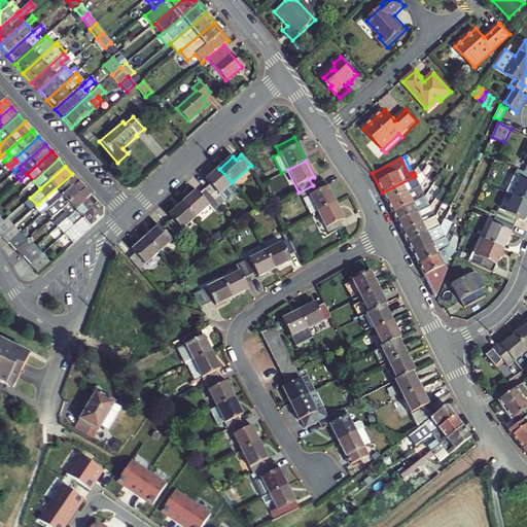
[(232,182),(219,169),(206,181),(209,184),(204,189),(218,205),(237,188),(232,182)]
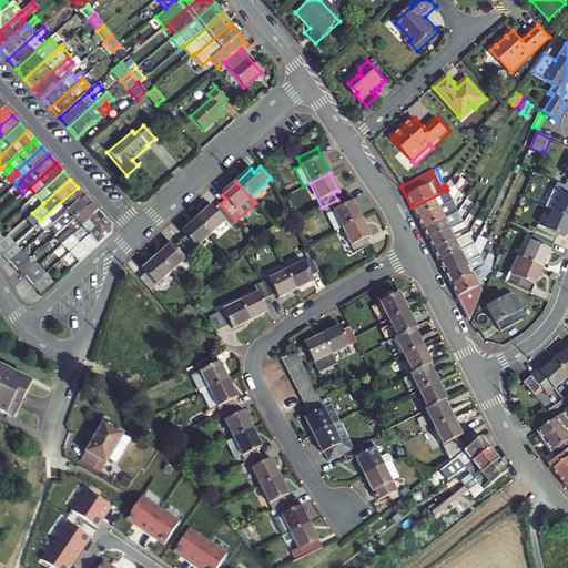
[(567,186),(566,185),(557,182),(554,190),(561,193),(560,195),(553,192),(546,208),(554,211),(567,217),(567,186)]
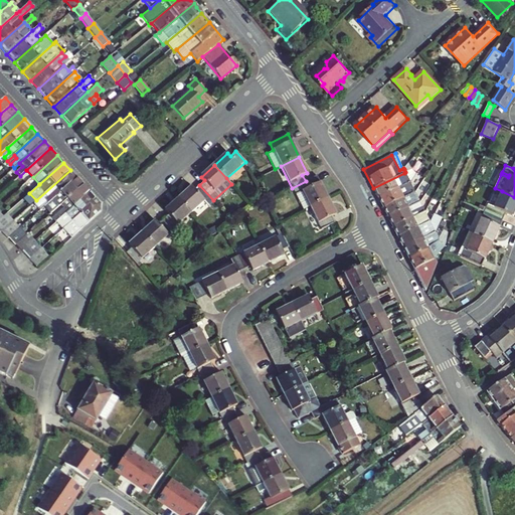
[(415,174),(411,169),(405,172),(404,173),(409,183),(415,174)]
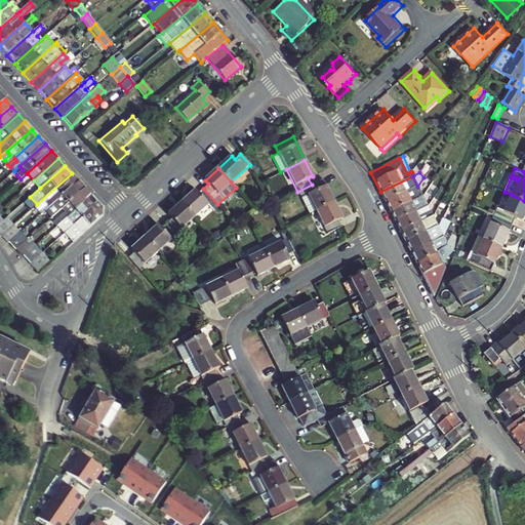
[(34,207),(40,214),(45,210),(78,180),(72,173),(37,204),(34,207)]
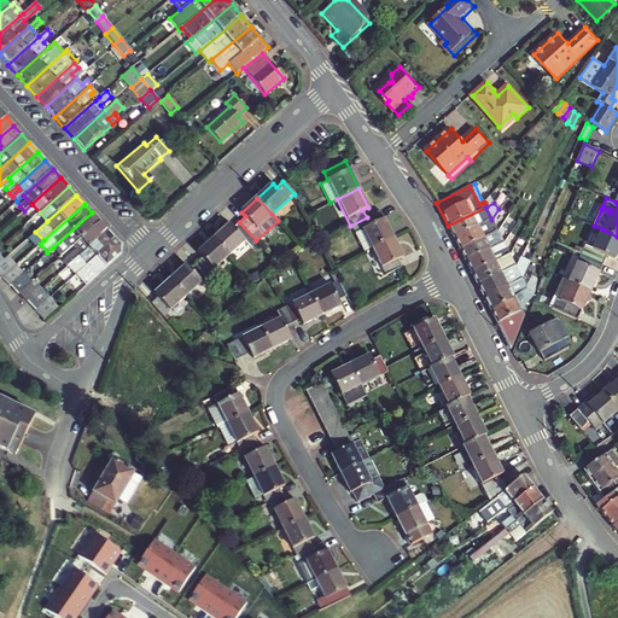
[(485,208),(448,226),(454,238),(491,220),(485,208)]
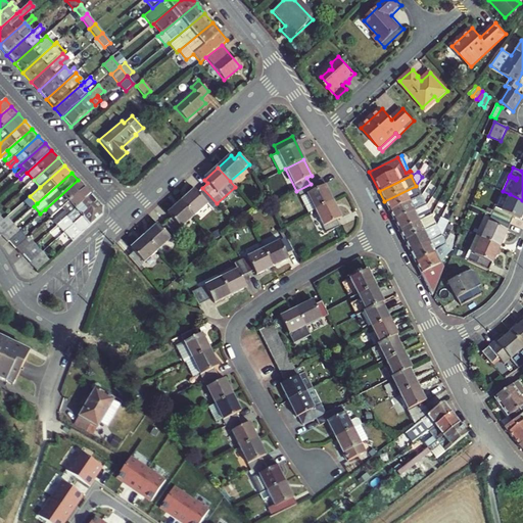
[(332,201),(321,179),(311,184),(296,191),(308,214),(315,210),(332,201)]
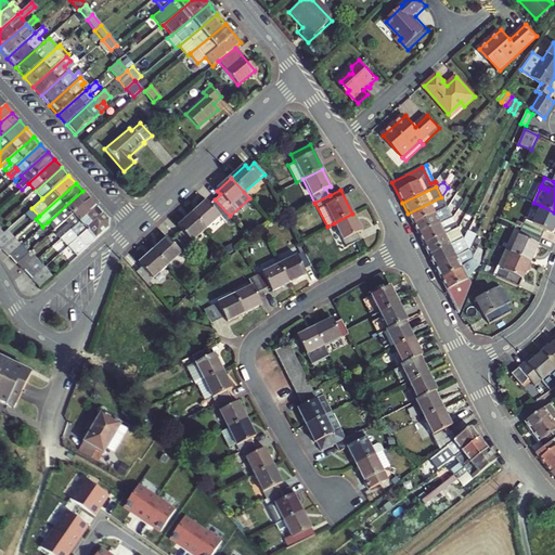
[(48,222),(54,231),(65,221),(90,199),(82,191),(48,222)]
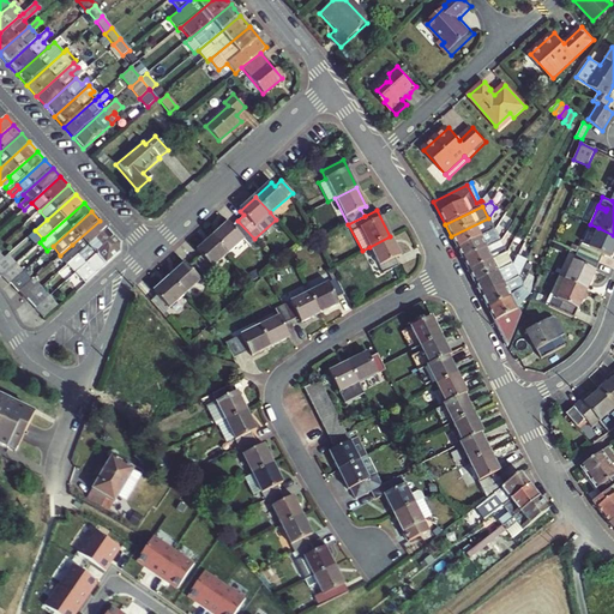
[(488,218),(451,236),(457,248),(494,229),(488,218)]
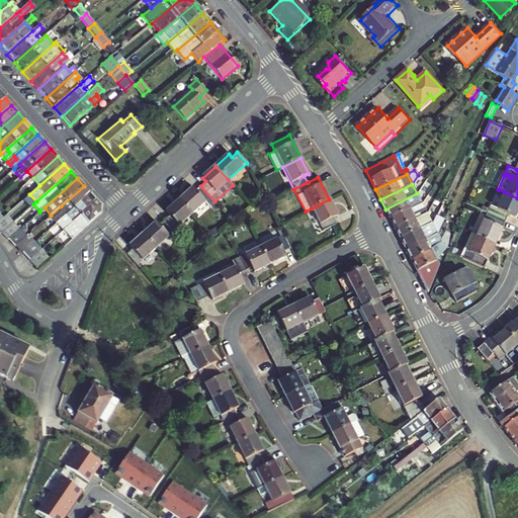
[(57,223),(90,193),(84,186),(61,206),(64,209),(53,220),(56,224),(57,223)]
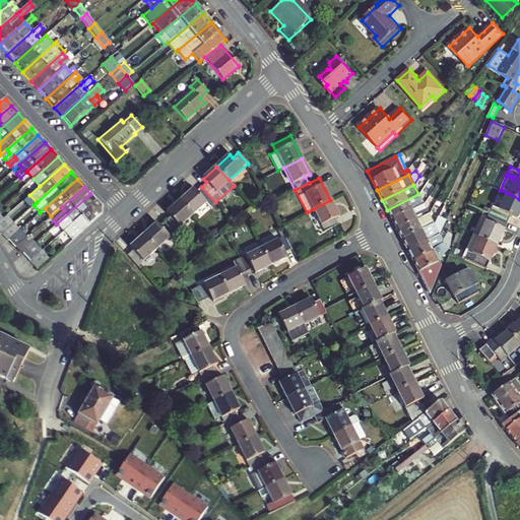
[(215,202),(201,187),(196,192),(192,188),(179,200),(192,214),(206,202),(210,207),(215,202)]
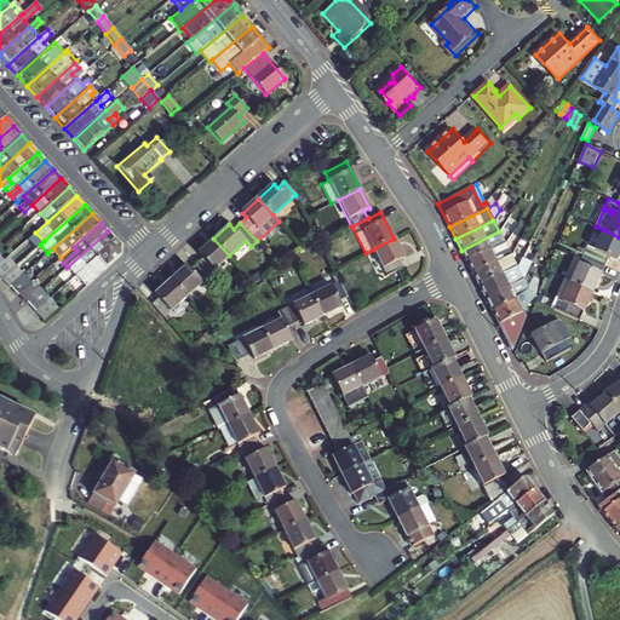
[(619,252),(619,237),(604,230),(596,250),(587,246),(584,254),(604,264),(608,256),(616,259),(619,252)]
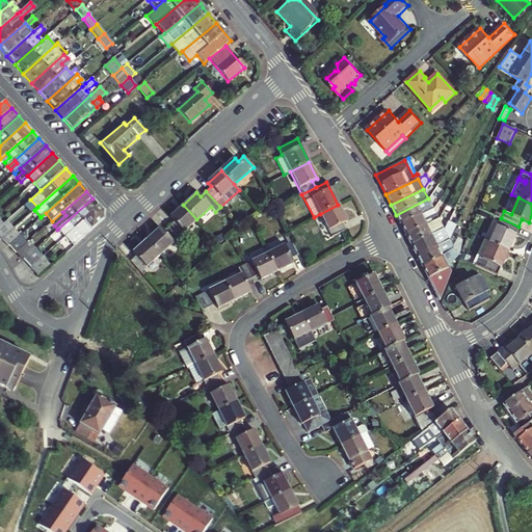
[(58,229),(64,237),(100,206),(92,198),(58,229)]
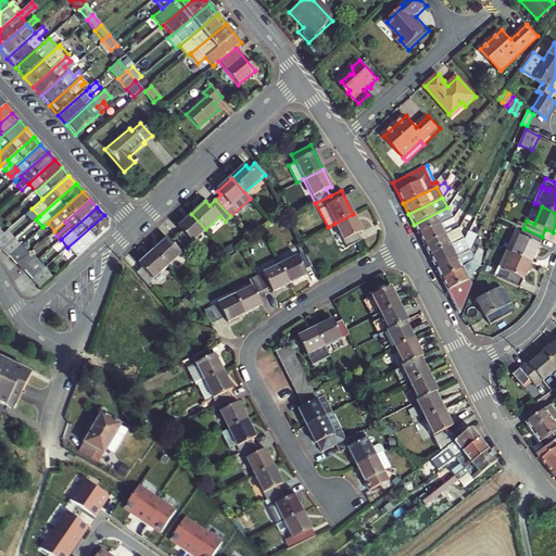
[(447,207),(414,225),(419,236),(453,218),(447,207)]
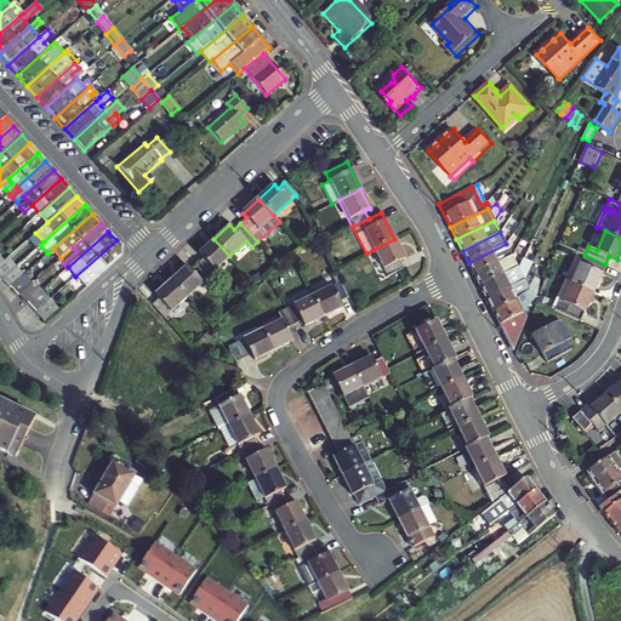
[(28,240),(36,249),(40,245),(44,241),(35,233),(28,240)]
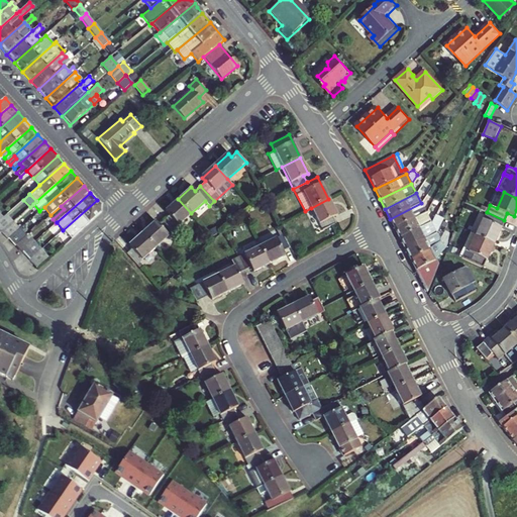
[(191,213),(178,199),(165,211),(169,215),(164,220),(174,231),(179,226),(178,225),(191,213)]
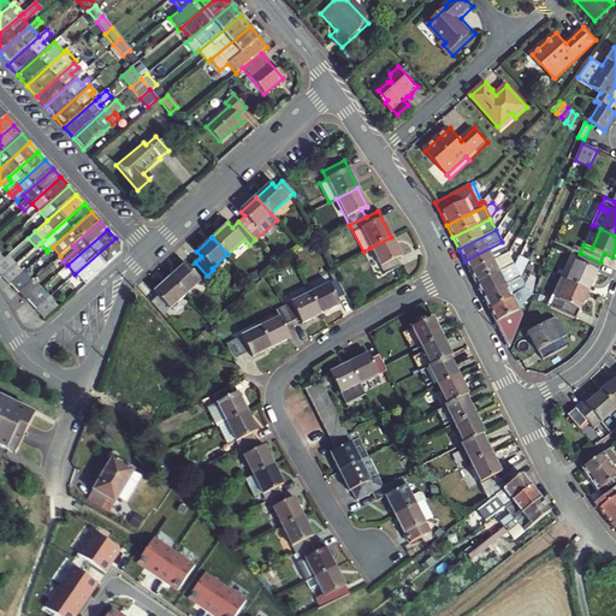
[(401,256),(391,237),(371,248),(384,274),(400,267),(396,259),(401,256)]
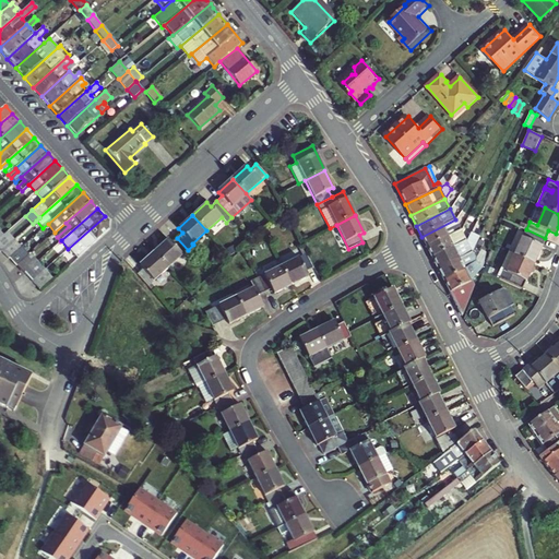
[(105,216),(68,249),(78,259),(109,230),(109,222),(105,216)]
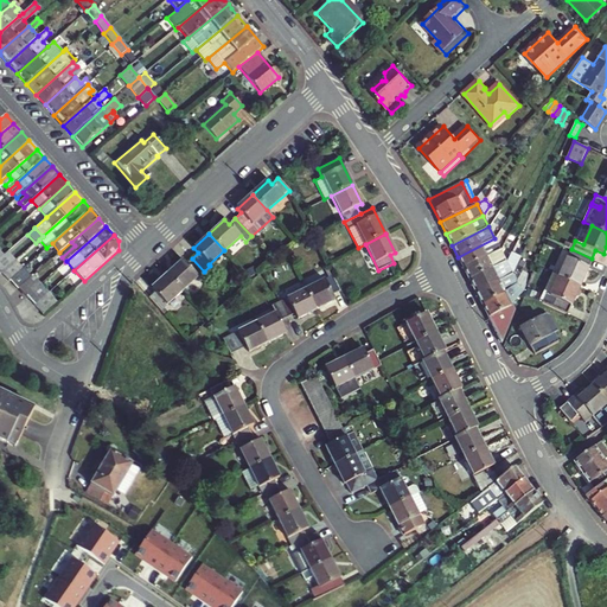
[(494,238),(458,257),(462,268),(499,250),(494,238)]
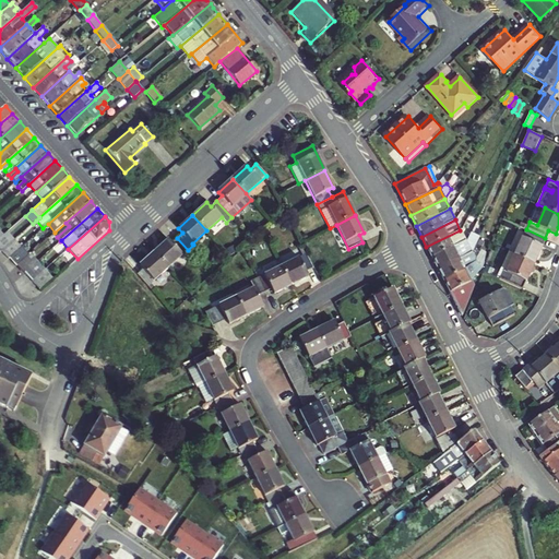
[(545,238),(526,229),(523,237),(515,254),(534,263),(545,238)]
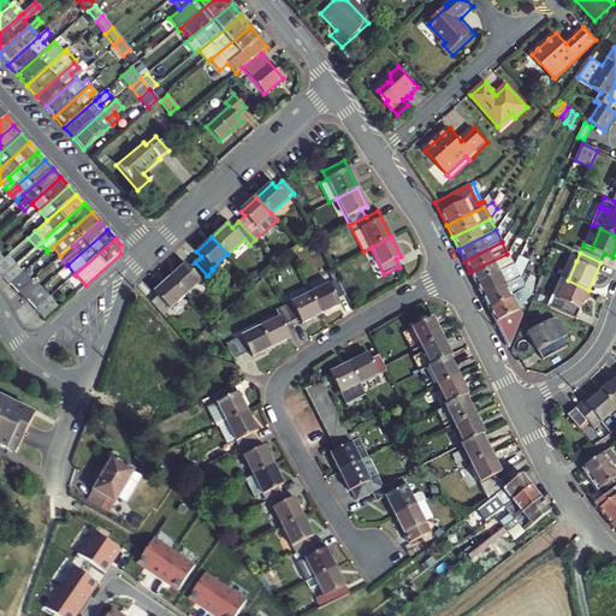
[(507,254),(469,272),(475,284),(513,265),(507,254)]
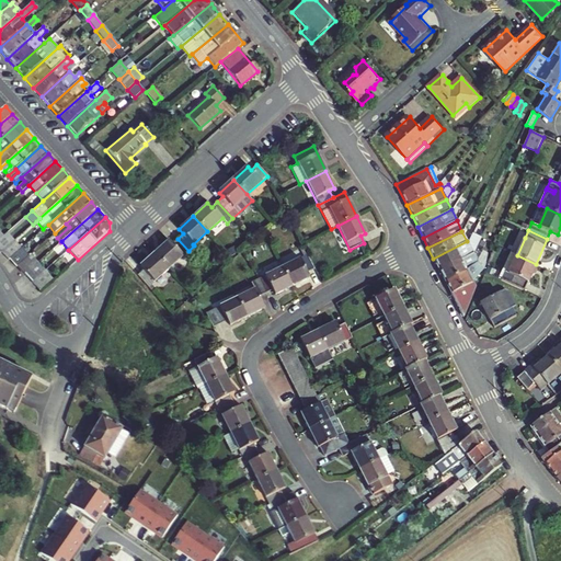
[(481,237),(473,232),(469,241),(467,241),(473,253),(481,237)]
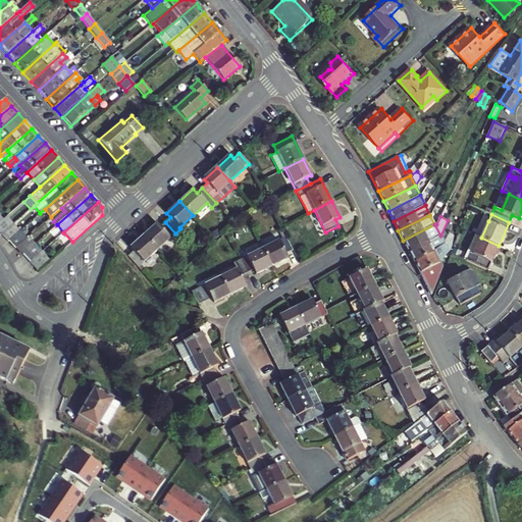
[(5,219),(0,223),(0,235),(1,236),(12,225),(14,223),(8,217),(5,219)]
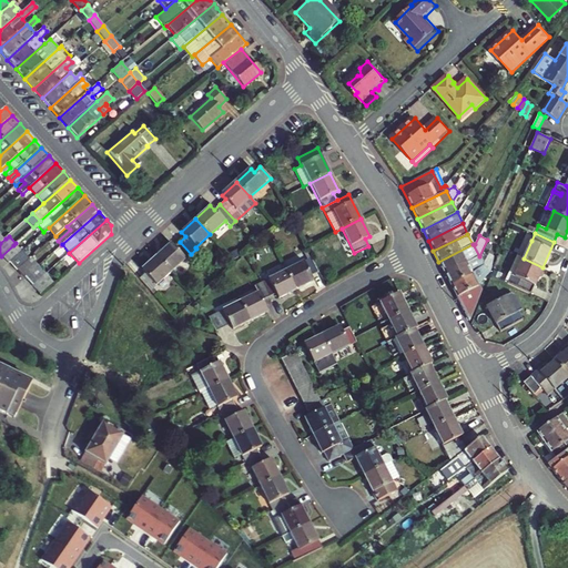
[(191,254),(180,242),(174,247),(171,243),(155,256),(171,272),(191,254)]
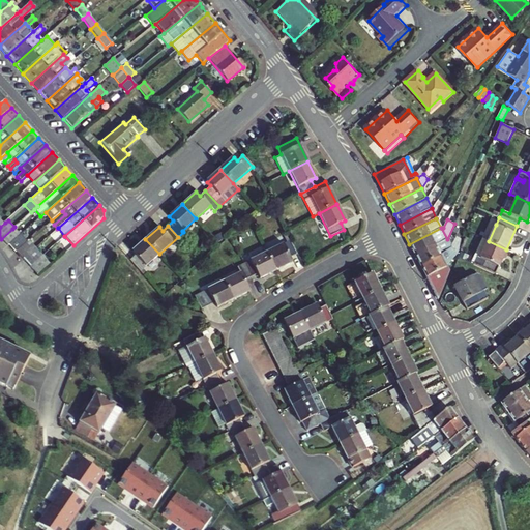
[(447,239),(441,228),(409,244),(415,256),(447,239)]
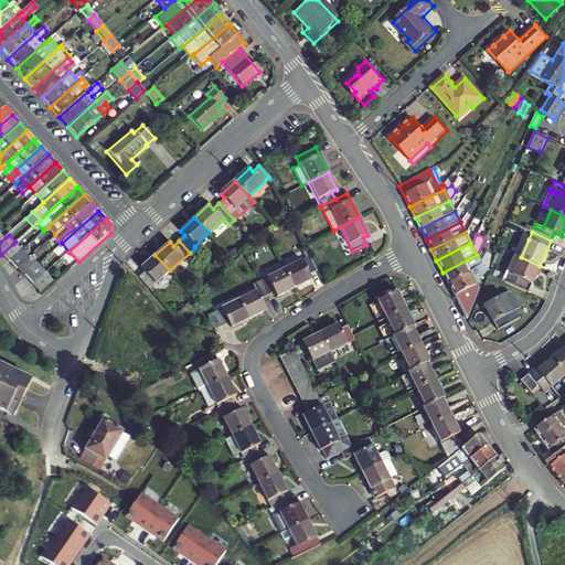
[(13,244),(1,255),(9,263),(10,262),(20,252),(13,244)]
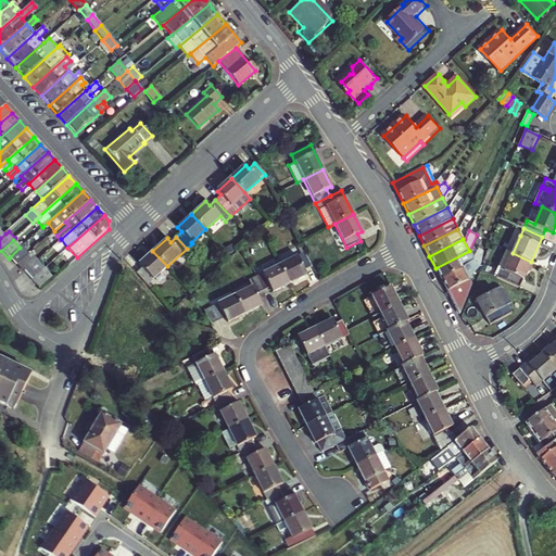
[(21,247),(20,248),(10,257),(16,266),(17,265),(28,255),(21,247)]
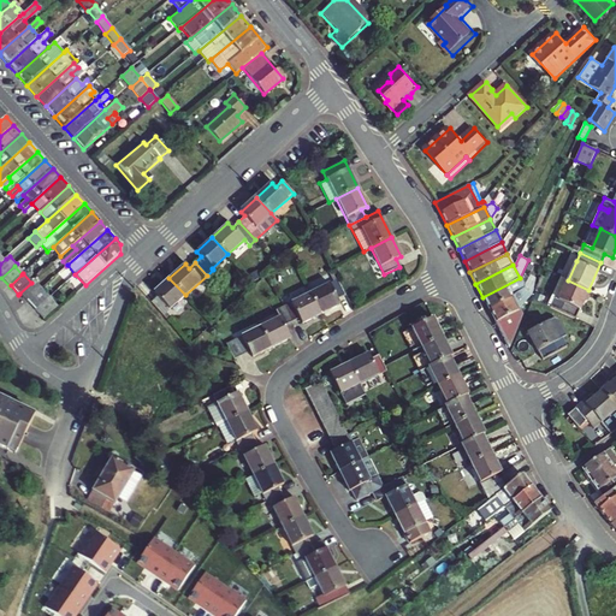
[(185,295),(169,278),(153,292),(158,297),(150,302),(163,315),(185,295)]
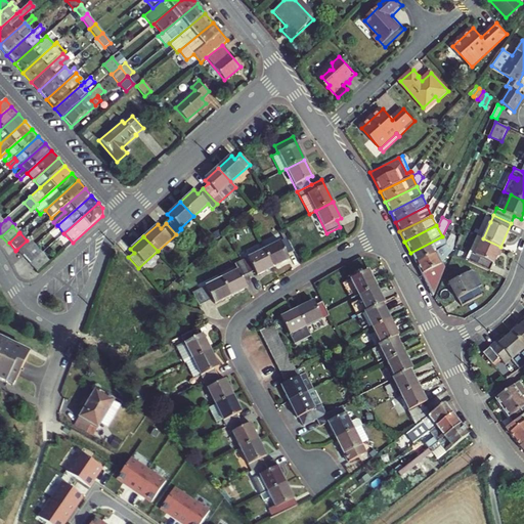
[(410,253),(421,274),(441,263),(451,251),(448,248),(445,245),(442,236),(410,253)]
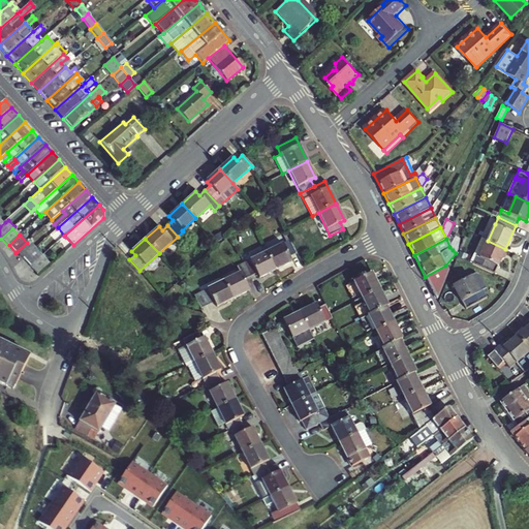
[(505,249),(488,241),(481,239),(470,262),(494,274),(505,249)]
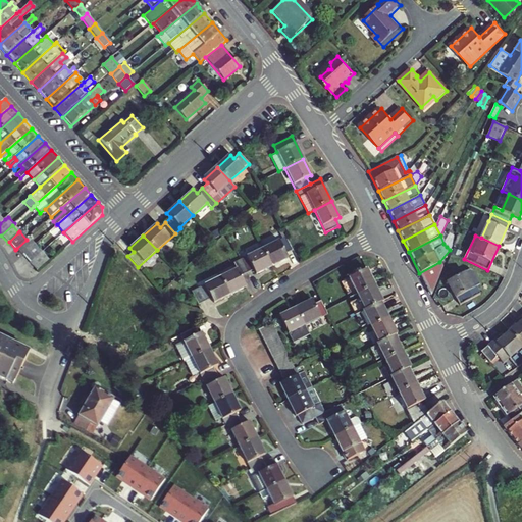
[(292,251),(285,237),(262,249),(271,266),(288,258),(285,254),(292,251)]
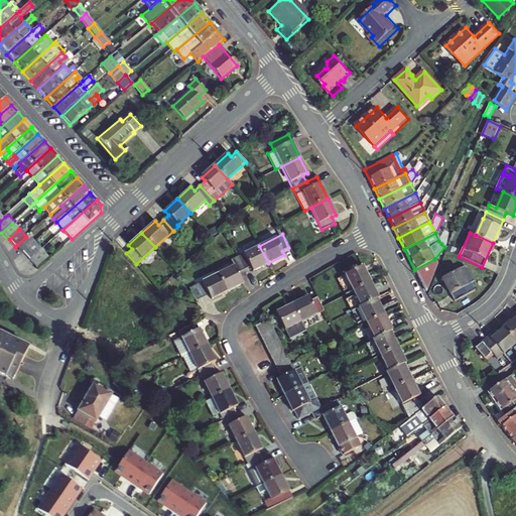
[(26,237),(16,246),(23,253),(34,243),(27,236),(26,237)]
